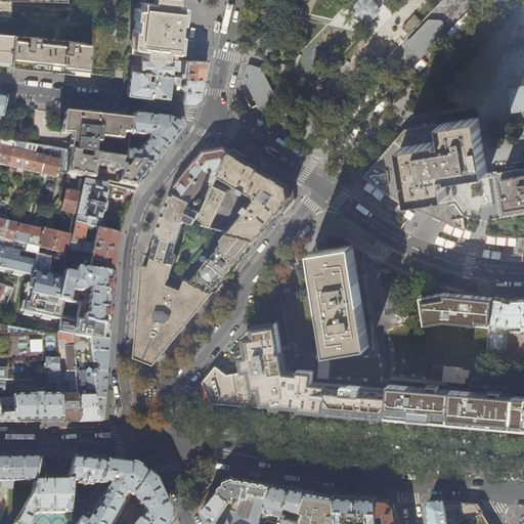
[(49,0),(67,0),(66,0),(138,0),(140,1),(141,0),(0,0),(0,16),(12,18),(12,0),(49,0)]
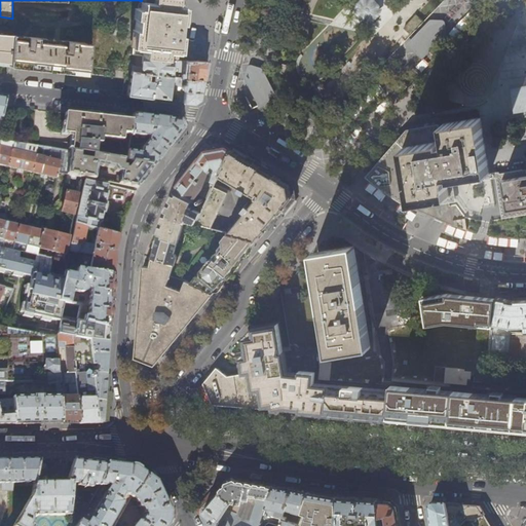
[(181,25),(184,6),(179,0),(142,0),(141,1),(127,11),(115,20),(115,27),(94,25),(91,43),(89,66),(116,69),(126,70),(128,54),(143,57),(157,58),(157,62),(177,62),(178,52),(180,38),(180,34),(181,25)]
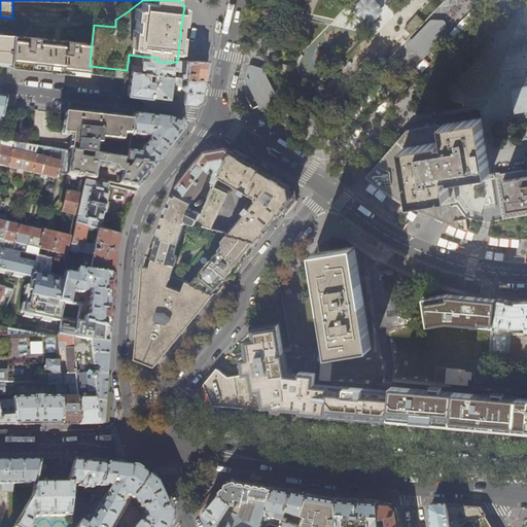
[(358,0),(353,6),(353,15),(359,24),(370,25),(378,18),(378,7),(372,0),(358,0)]
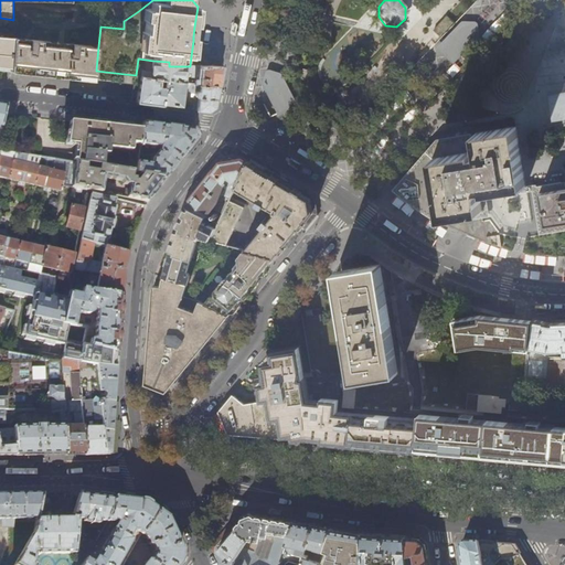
[(0,68),(11,71),(13,36),(14,20),(13,20),(0,18),(0,68)]
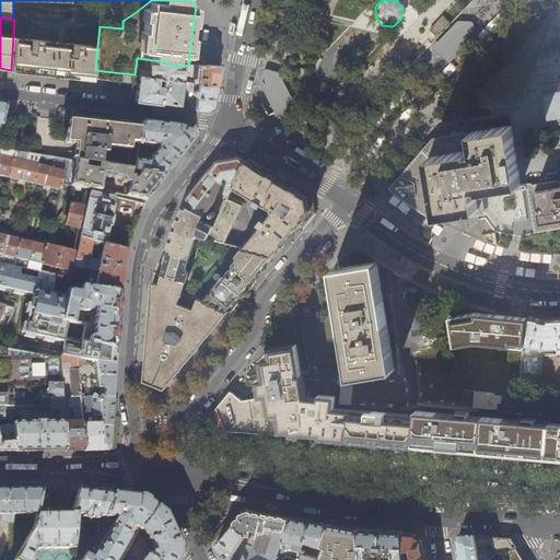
[(470,37),(471,35),(471,26),(470,24),(468,23),(459,23),(457,24),(434,47),(436,49),(439,51),(443,56),(446,59),(447,60),(470,37)]
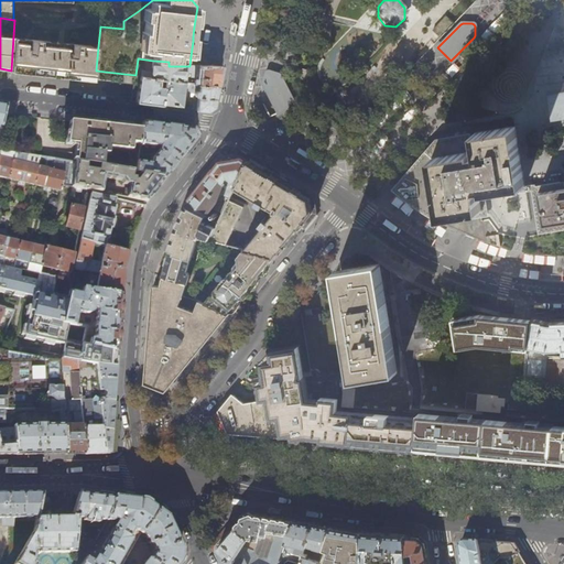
[(96,71),(98,46),(13,36),(11,71),(49,75),(95,79),(96,71)]
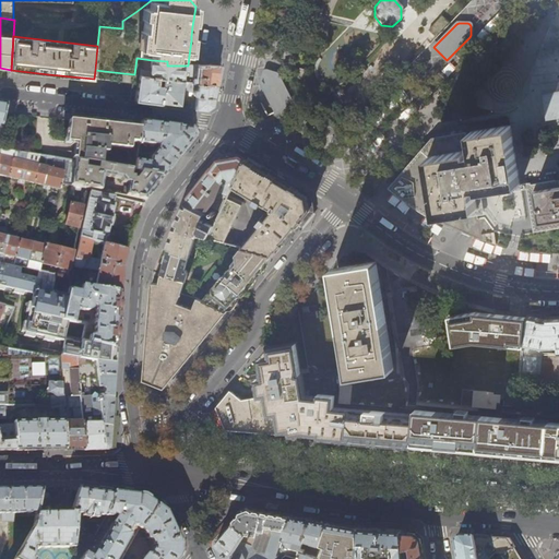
[(183,82),(185,72),(189,73),(189,76),(192,78),(192,83),(216,85),(217,83),(221,66),(188,66),(167,66),(167,61),(152,60),(151,72),(141,71),(140,76),(165,80),(183,82)]
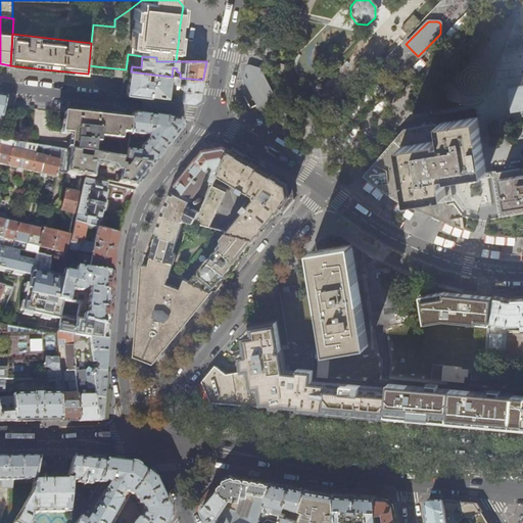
[(259,69),(257,67),(250,65),(247,65),(246,67),(244,75),(244,78),(258,104),(259,103),(264,102),(269,99),(272,97),(274,96),(259,69)]
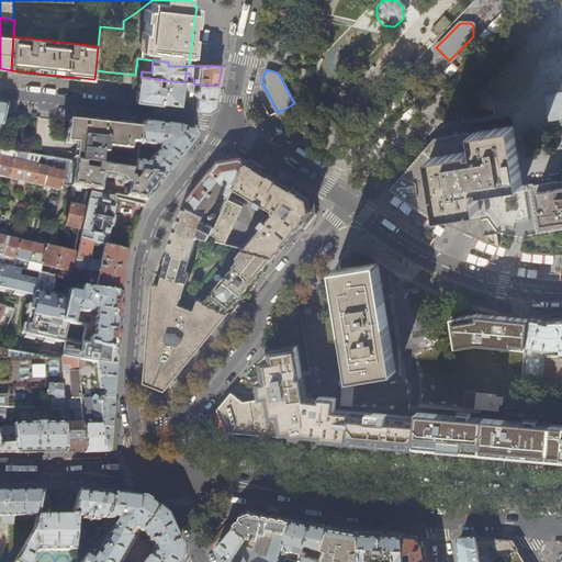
[(161,105),(166,80),(141,77),(136,102),(161,105)]
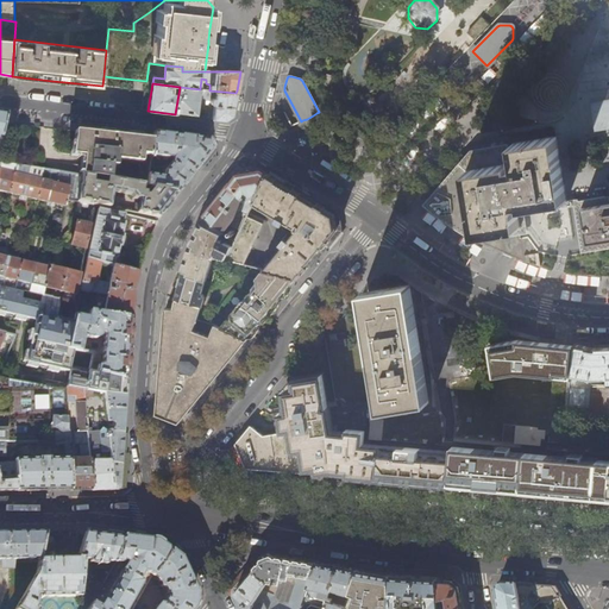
[(196,117),(199,94),(201,94),(206,100),(209,100),(209,102),(209,104),(212,105),(213,106),(211,119),(224,120),(231,115),(233,107),(236,93),(209,90),(200,89),(180,87),(175,114),(196,117)]
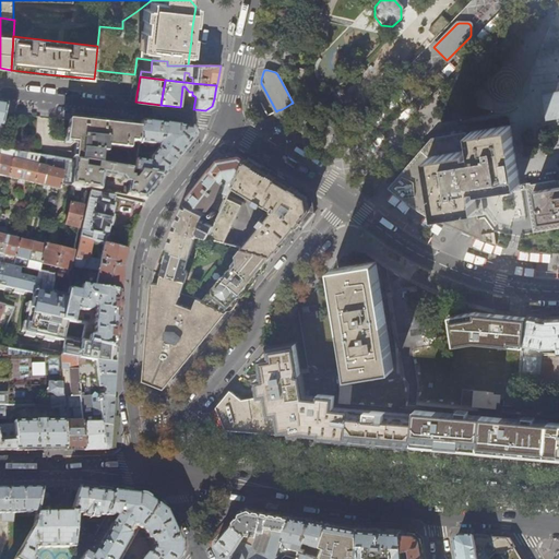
[(558,87),(542,91),(547,119),(558,117),(558,87)]
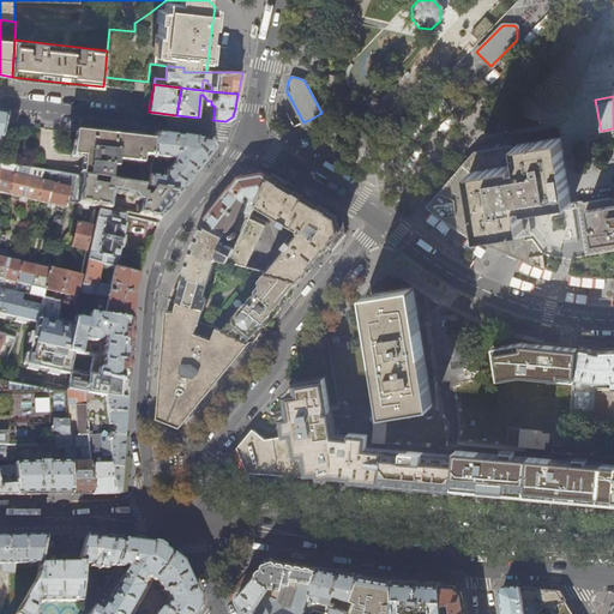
[(152,157),(155,140),(154,140),(102,134),(76,132),(73,157),(84,157),(83,178),(95,180),(108,181),(109,182),(112,167),(116,167),(118,161),(142,163),(143,156),(152,157)]
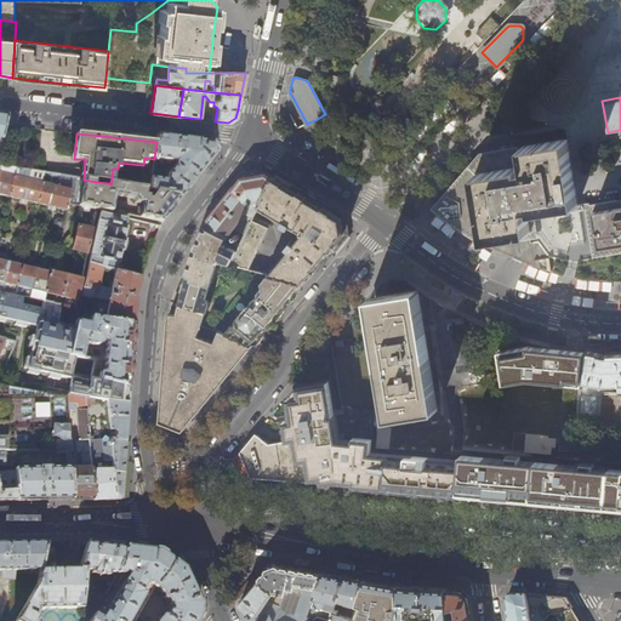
[(201,172),(218,151),(215,142),(158,135),(157,142),(154,159),(175,163),(175,166),(172,166),(167,172),(166,180),(152,177),(149,191),(157,192),(182,195),(201,172)]
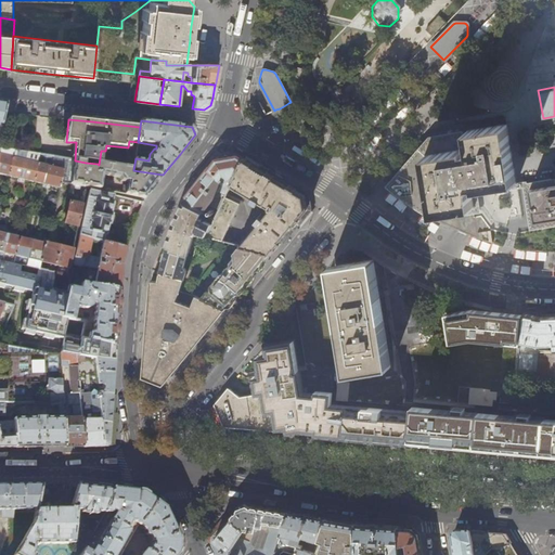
[(513,157),(506,125),(466,130),(467,136),(463,137),(462,131),(428,137),(385,186),(397,196),(408,203),(426,215),(436,220),(446,224),(451,228),(461,232),(477,237),(490,242),(505,246),(507,233),(493,229),(481,216),(476,217),(475,209),(470,186),(476,185),(476,190),(482,189),(516,183),(513,157)]
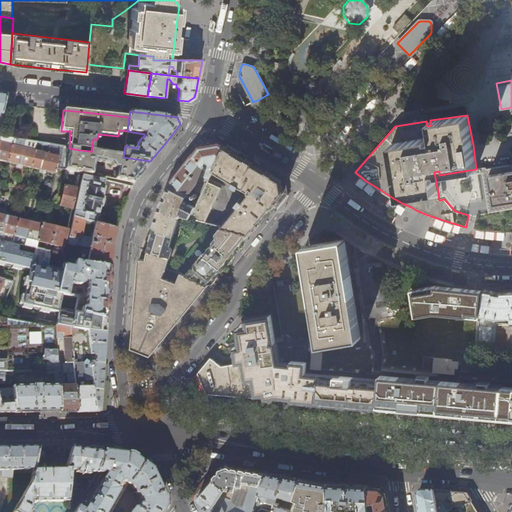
[(65,169),(69,148),(50,145),(48,154),(25,149),(26,141),(19,140),(18,147),(0,143),(0,160),(56,174),(57,168),(65,169)]
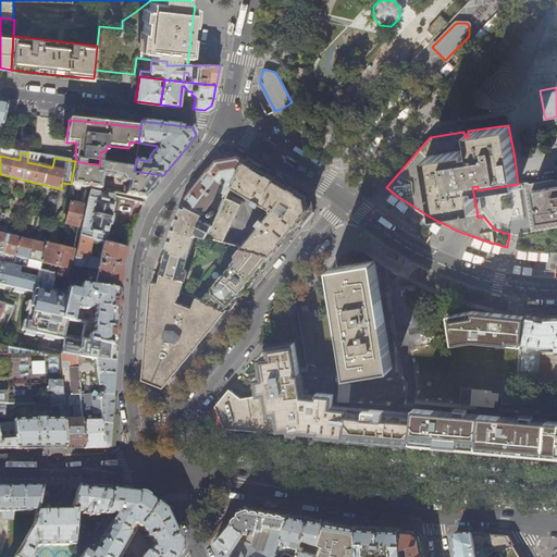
[(232,186),(245,160),(238,156),(237,156),(233,158),(231,158),(227,158),(224,158),(223,159),(217,160),(183,203),(217,220),(227,196),(232,186)]
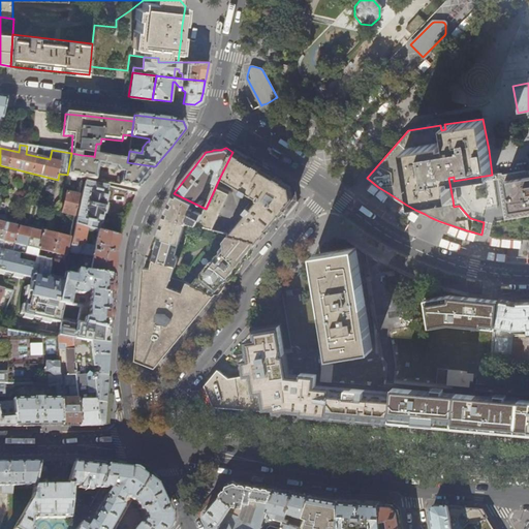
[(290,187),(275,177),(232,152),(220,177),(256,198),(255,200),(256,200),(230,234),(257,242),(265,234),(288,204),(292,199),(290,187)]
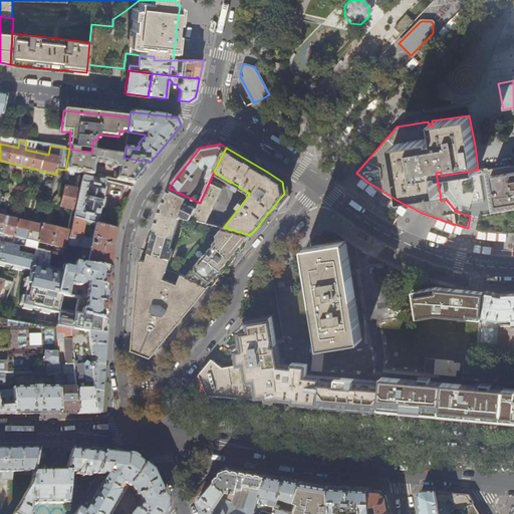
[(69,149),(65,170),(81,173),(93,175),(95,162),(110,165),(114,168),(118,169),(117,177),(107,175),(107,178),(135,184),(137,181),(151,162),(130,159),(124,166),(123,166),(123,164),(119,163),(120,157),(91,153),(90,152),(89,157),(78,156),(79,151),(69,149)]
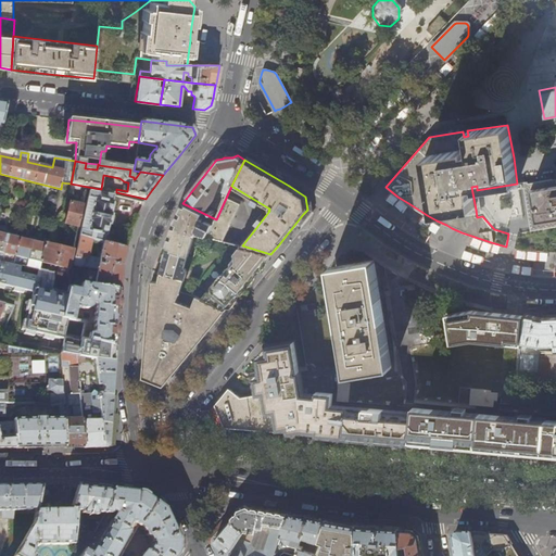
[(311,211),(308,194),(290,184),(289,186),(305,197),(307,210),(303,214),(306,216),(311,211)]
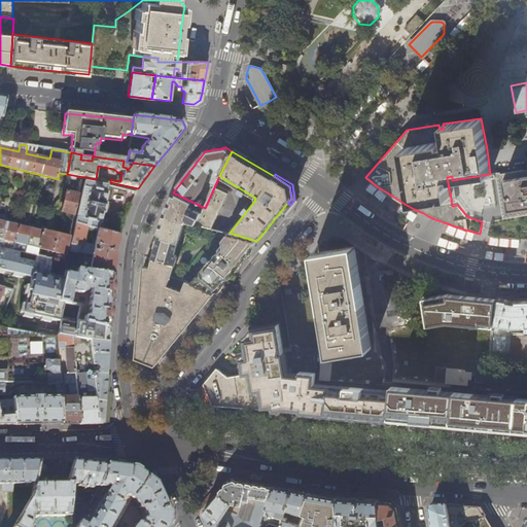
[(526,176),(502,180),(507,212),(526,208),(526,176)]
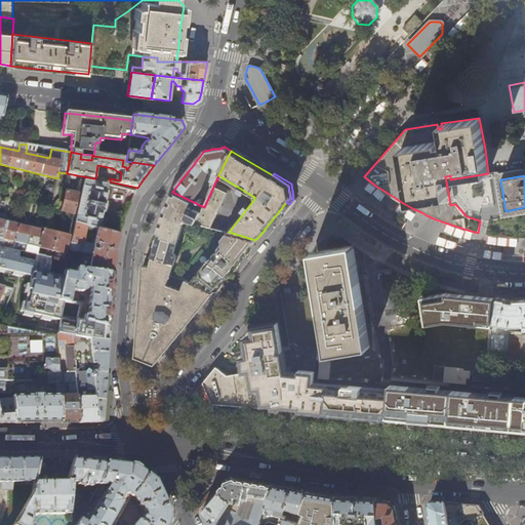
[(106,209),(108,204),(106,204),(109,193),(107,192),(109,186),(85,182),(75,224),(87,227),(97,230),(99,225),(101,225),(104,213),(105,213),(106,209)]
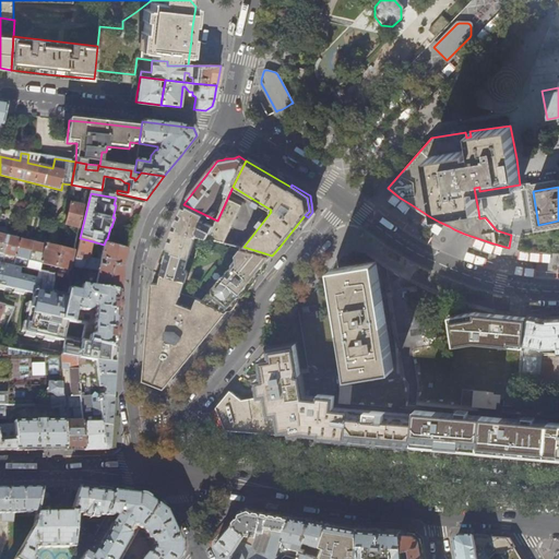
[(226,242),(244,203),(228,197),(217,221),(209,238),(226,242)]
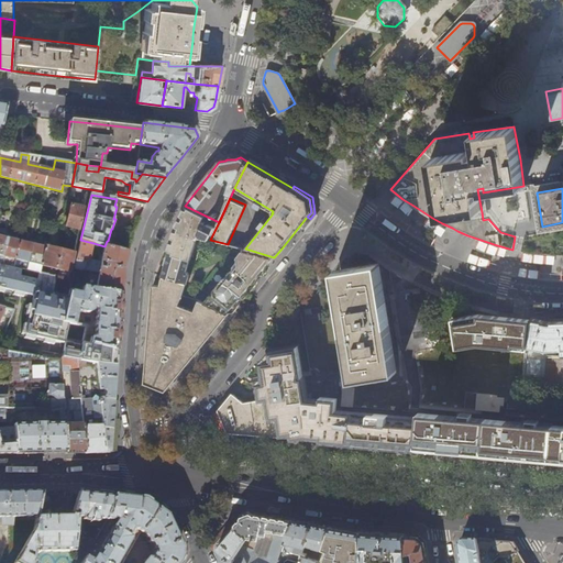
[(80,230),(85,208),(72,206),(67,227),(80,230)]
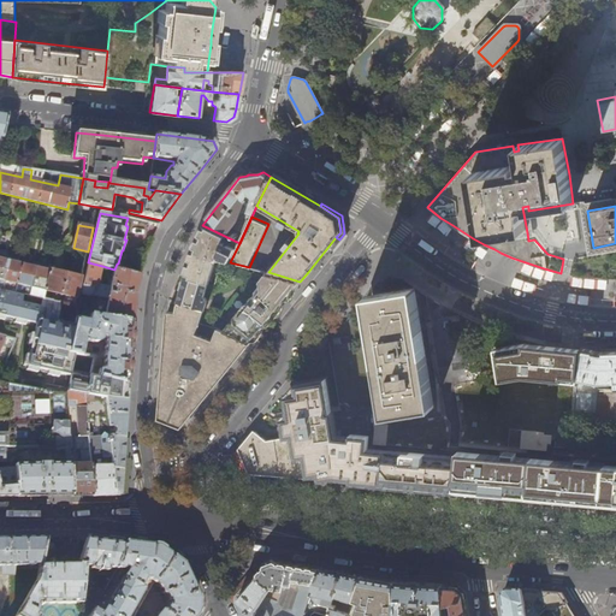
[(240,243),(202,225),(191,248),(187,264),(185,265),(183,271),(184,272),(187,274),(182,292),(181,297),(178,302),(206,309),(217,261),(223,260),(230,262),(240,243)]
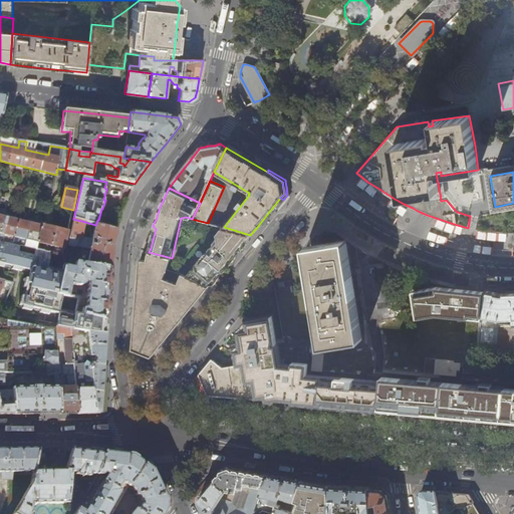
[(62,255),(68,231),(0,215),(0,233),(9,236),(8,242),(13,243),(14,237),(27,240),(26,247),(36,249),(37,244),(33,243),(34,241),(57,247),(56,254),(62,255)]
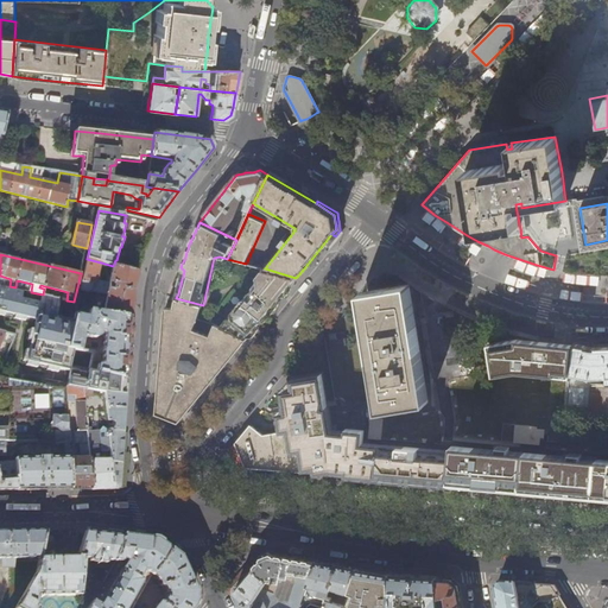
[(134,289),(138,272),(113,266),(109,283),(97,280),(101,263),(87,259),(80,290),(89,291),(92,290),(92,287),(107,292),(103,314),(132,318),(134,291),(134,289)]
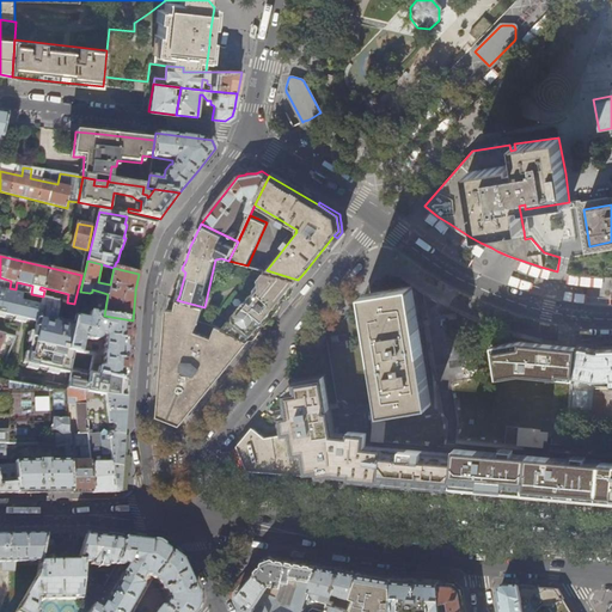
[(298,280),(267,270),(262,276),(262,281),(256,288),(256,293),(254,293),(249,297),(250,300),(246,300),(236,312),(237,317),(232,317),(224,328),(249,341),(280,303),(298,280)]
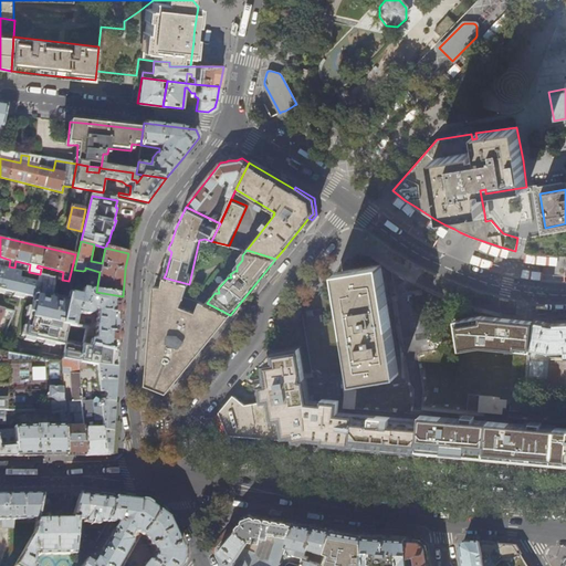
[(63,324),(70,293),(71,287),(72,282),(69,281),(62,280),(40,274),(29,272),(14,268),(9,266),(0,264),(0,295),(3,296),(3,295),(4,293),(11,294),(13,295),(12,299),(22,301),(23,300),(23,297),(31,299),(33,300),(31,308),(28,308),(25,318),(28,318),(29,318),(28,326),(27,328),(23,327),(21,337),(24,338),(24,342),(34,344),(35,341),(37,341),(44,343),(44,345),(44,346),(54,348),(54,345),(65,347),(62,362),(77,364),(96,366),(116,369),(117,358),(117,356),(117,353),(83,345),(83,344),(65,341),(67,329),(69,325),(63,324)]
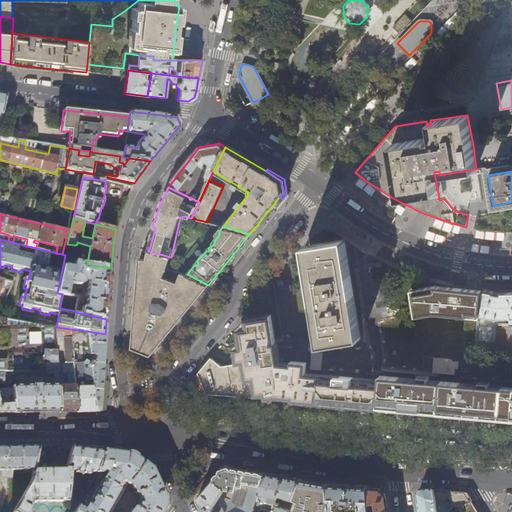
[(304,245),(320,344),(360,338),(356,315),(347,260),(344,239),(304,245)]
